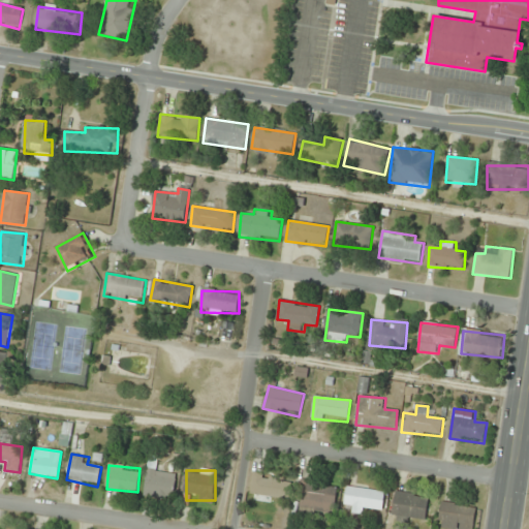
[(176,472),(147,471),(146,495),(175,496),(176,472)]
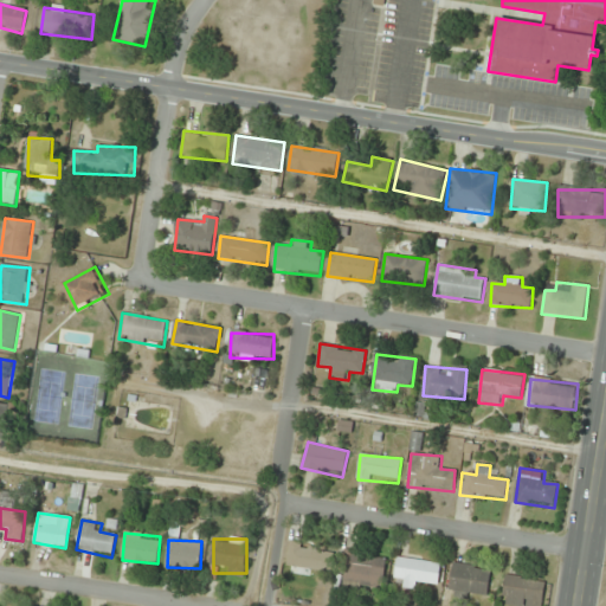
[(288,568),(333,573),(335,550),(290,546),(288,568)]
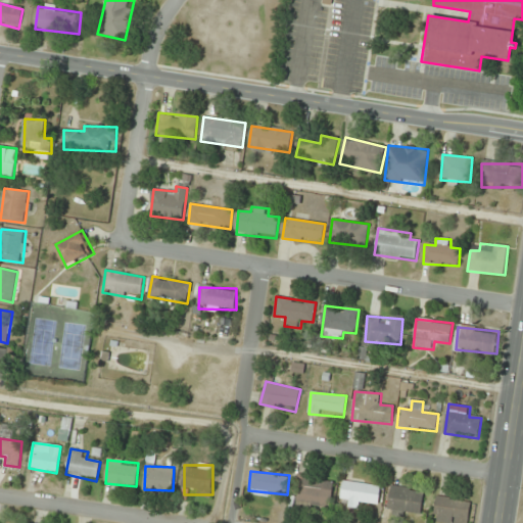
[(332,505),(332,477),(297,477),(297,505),(332,505)]
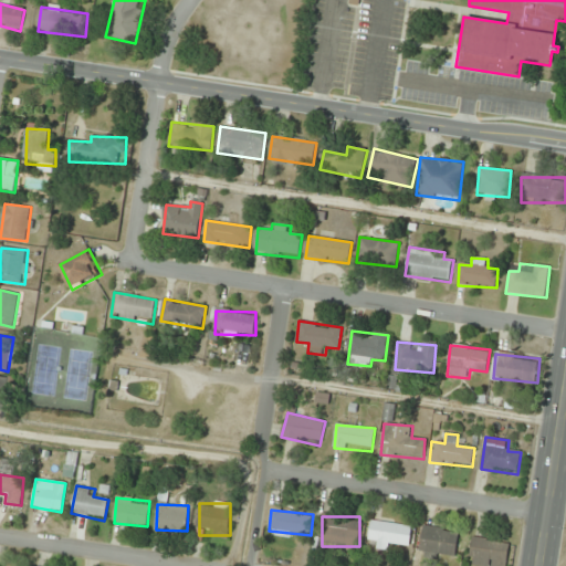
[(369,546),(409,549),(411,524),(370,522),(369,546)]
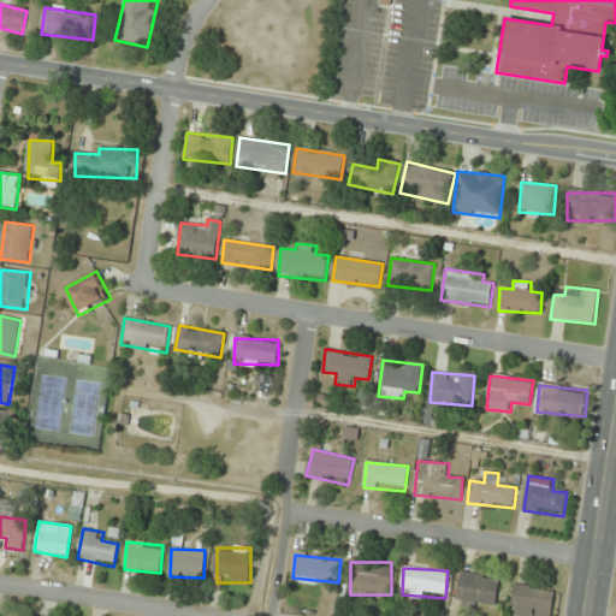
[(499,578),(461,573),(457,600),(496,605),(499,578)]
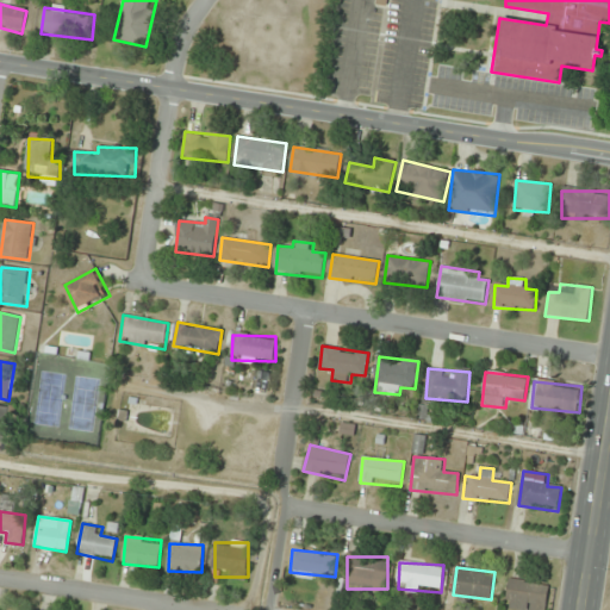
[(545,609),(549,584),(512,579),(508,609),(545,609)]
